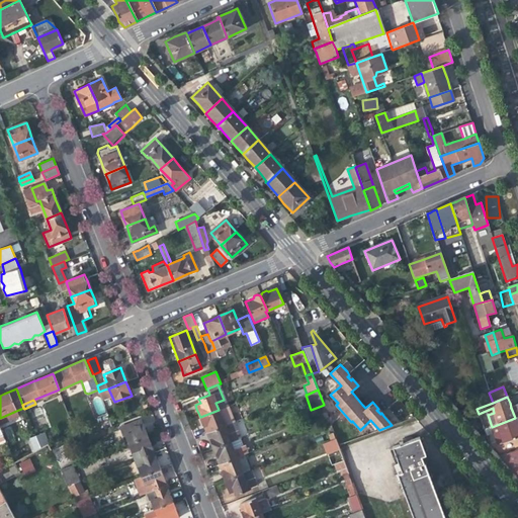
[(116,408),(114,402),(104,406),(107,412),(116,408)]
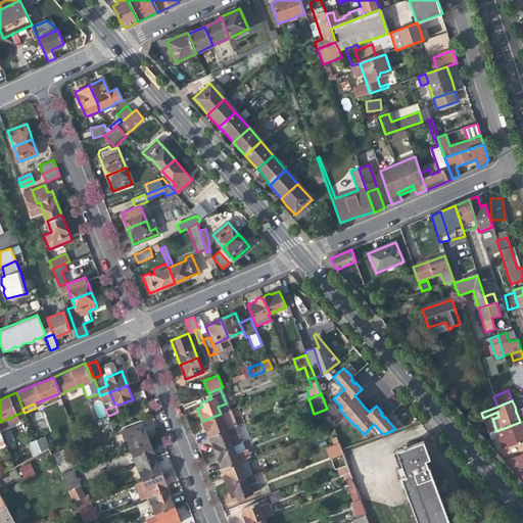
[(230,410),(221,414),(202,421),(204,427),(208,437),(237,426),(230,410)]
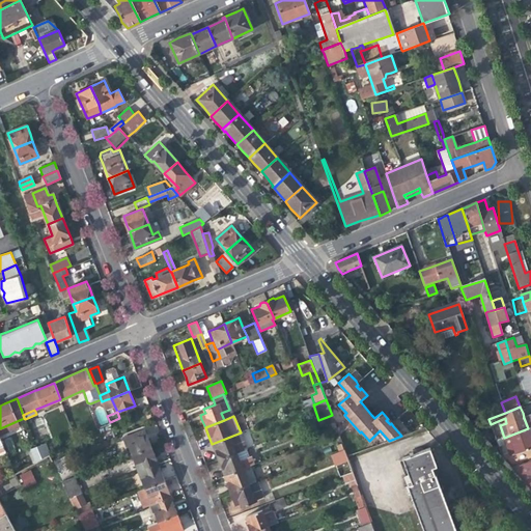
[(0,435),(19,426),(17,421),(0,428),(0,435)]
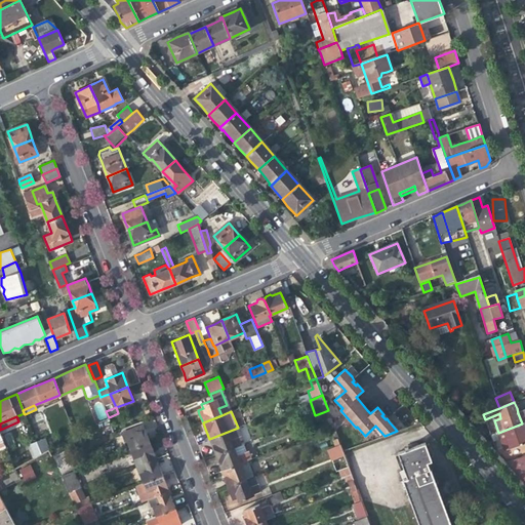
[(524,432),(522,423),(498,433),(506,450),(511,447),(512,448),(524,443),(524,432)]
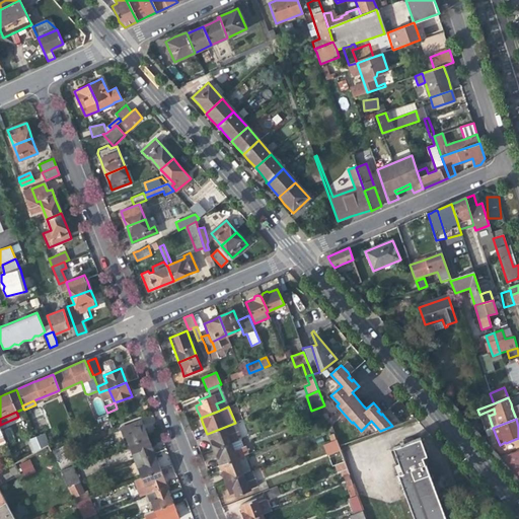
[(125,436),(128,445),(148,437),(145,429),(141,420),(129,425),(132,433),(125,436)]
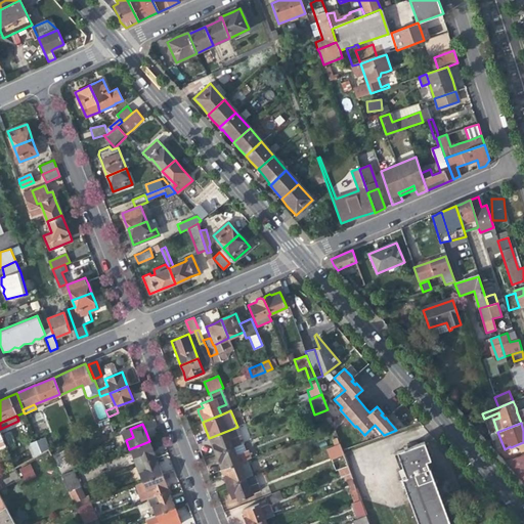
[(243,442),(237,427),(209,438),(211,445),(215,453),(232,446),(243,442)]
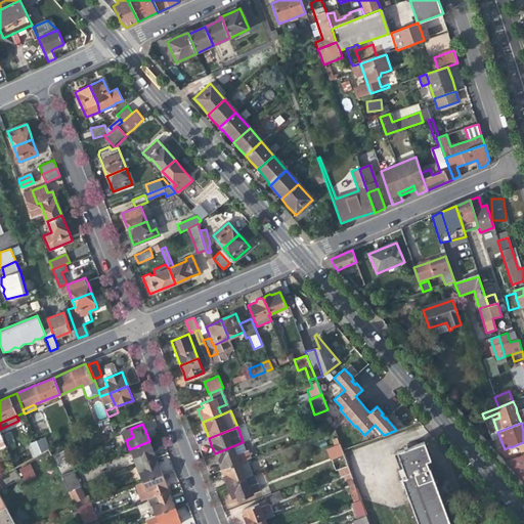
[(44,437),(36,442),(39,452),(48,447),(49,447),(44,437)]
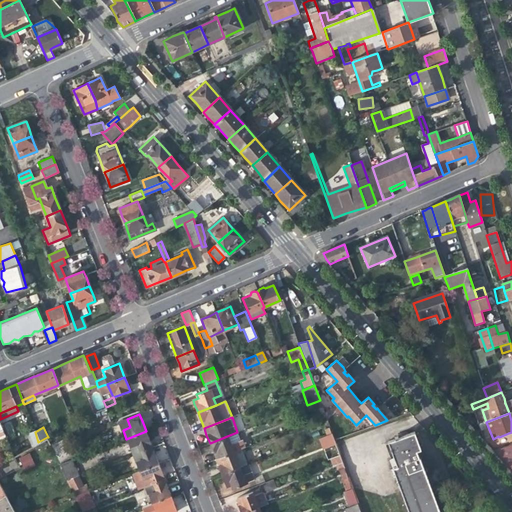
[(26,434),(31,446),(36,444),(38,442),(35,432),(34,430),(26,434)]
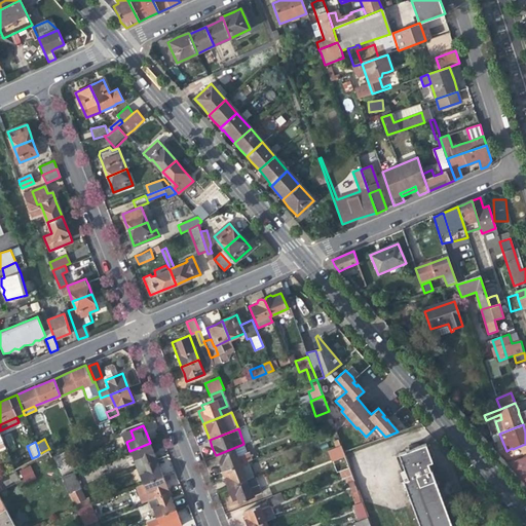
[(153,452),(150,443),(129,451),(133,459),(140,456),(144,464),(156,459),(153,452)]
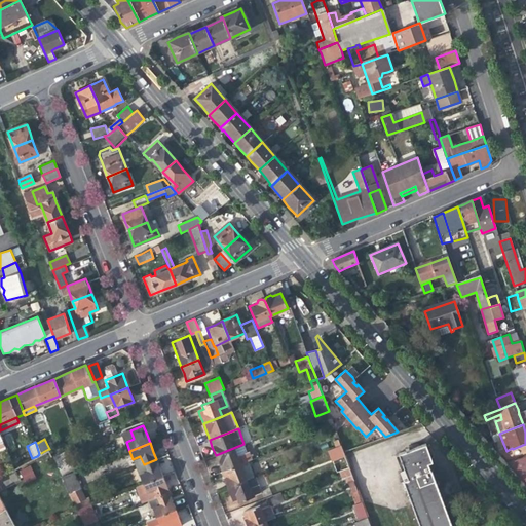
[(428,443),(411,449),(411,447),(407,448),(407,450),(400,453),(406,471),(401,473),(419,525),(451,525),(430,466),(429,462),(435,461),(428,443)]
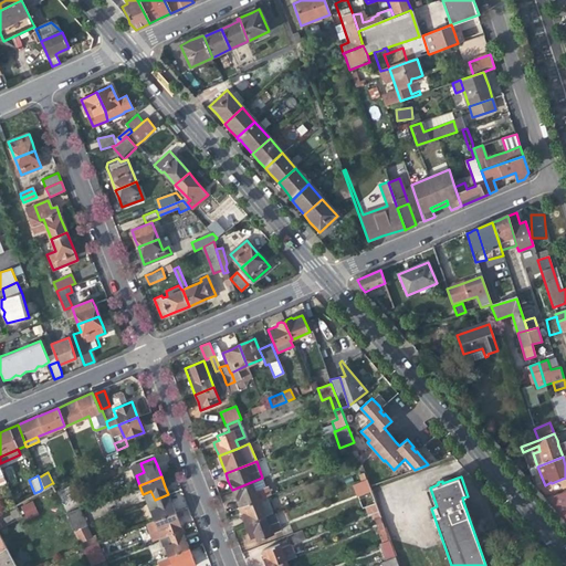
[(362,488),(368,505),(376,503),(369,485),(367,479),(362,481),(364,486),(362,488)]
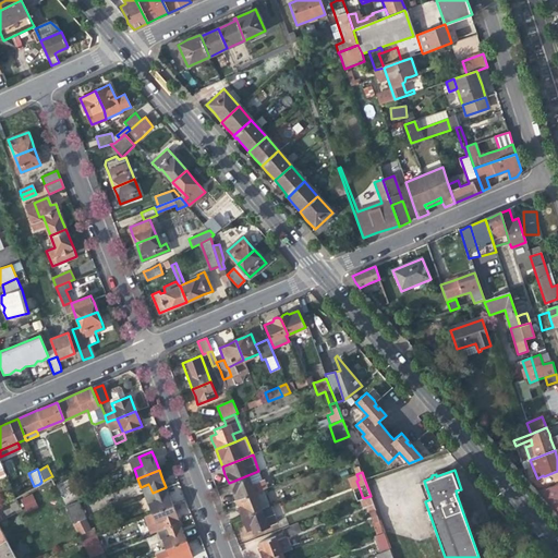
[(58,473),(52,476),(51,476),(56,486),(62,483),(58,473)]
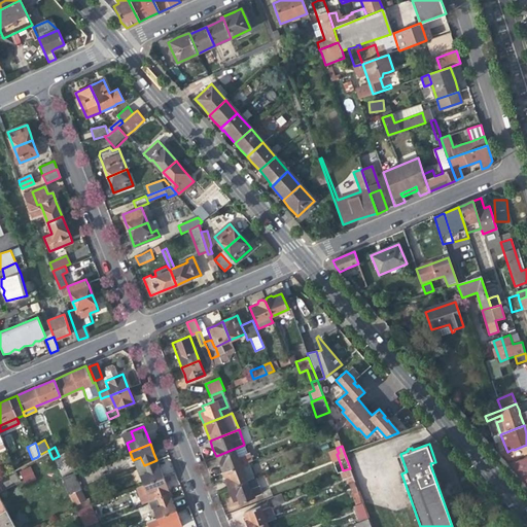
[(237,457),(234,449),(216,456),(219,464),(222,472),(241,465),(248,462),(251,461),(248,453),(237,457)]
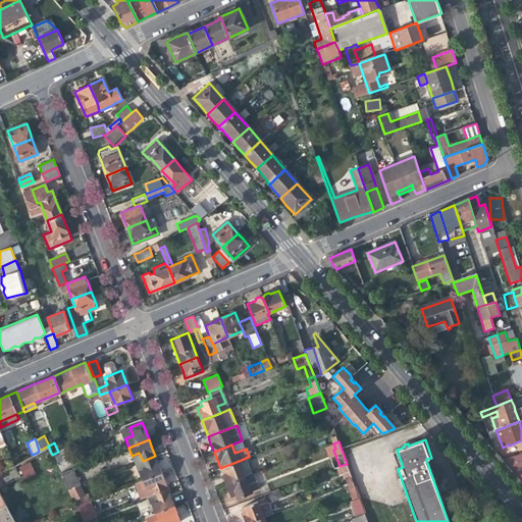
[(361,454),(358,447),(345,452),(348,459),(361,454)]
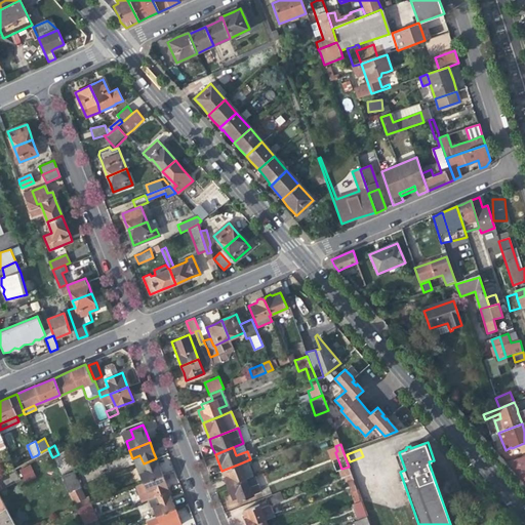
[(132,458),(135,467),(144,463),(139,455),(132,458)]
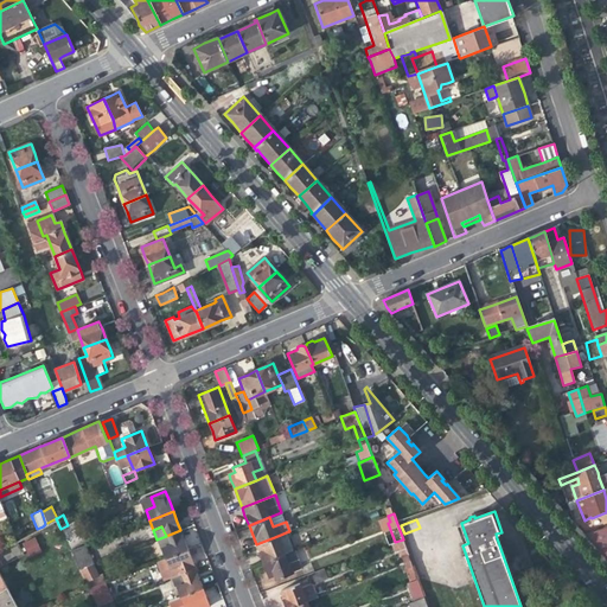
[(606,558),(606,526),(586,535),(601,553),(606,558)]
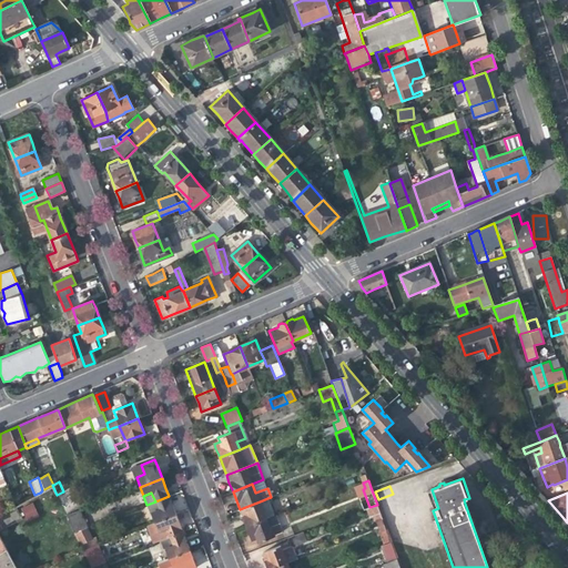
[(150,513),(154,523),(175,514),(172,504),(169,496),(155,501),(159,509),(150,513)]
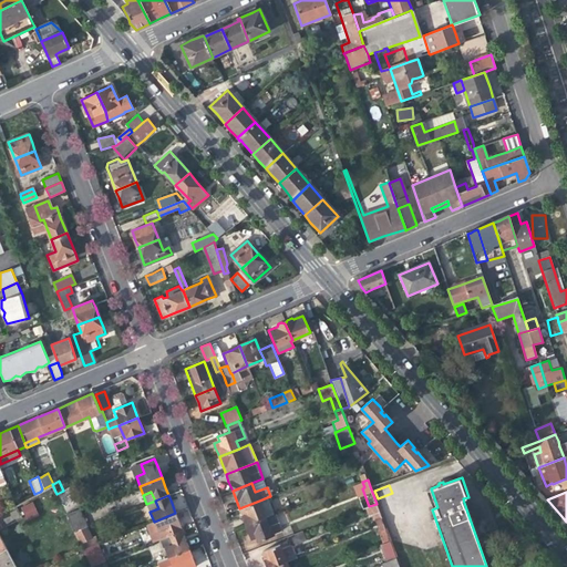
[(272,514),(267,497),(259,501),(264,509),(263,509),(265,517),(272,514)]
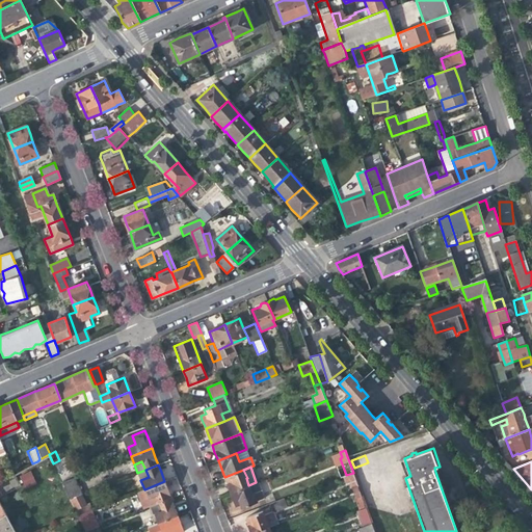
[(18,476),(24,488),(36,482),(30,470),(18,476)]
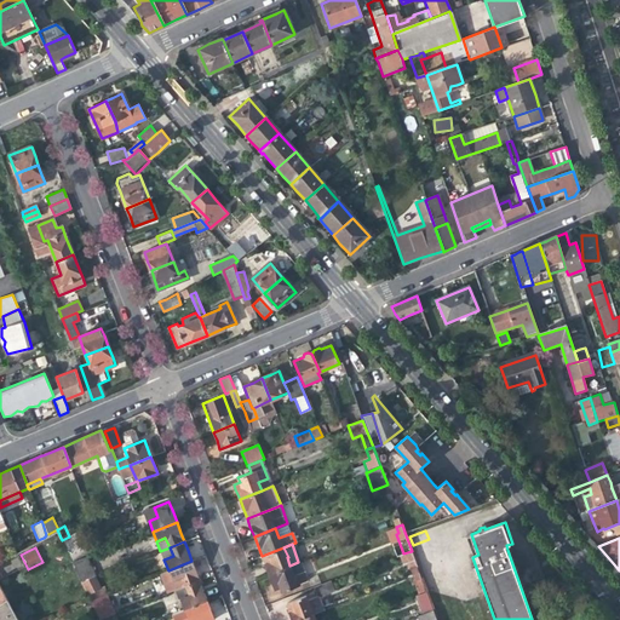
[(160,551),(164,560),(173,556),(170,547),(160,551)]
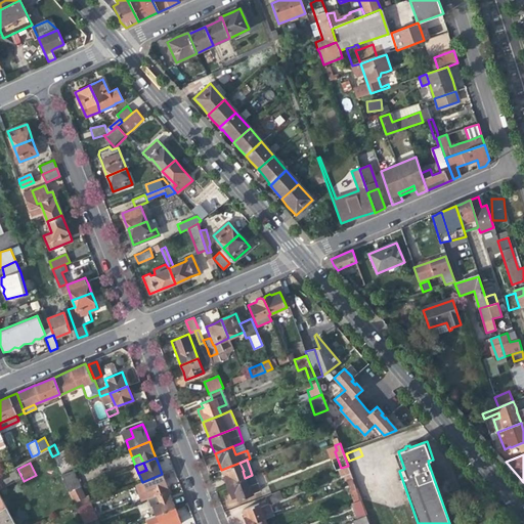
[(244,471),(239,463),(221,470),(223,477),(227,485),(245,479),(245,478),(243,471),(244,471)]
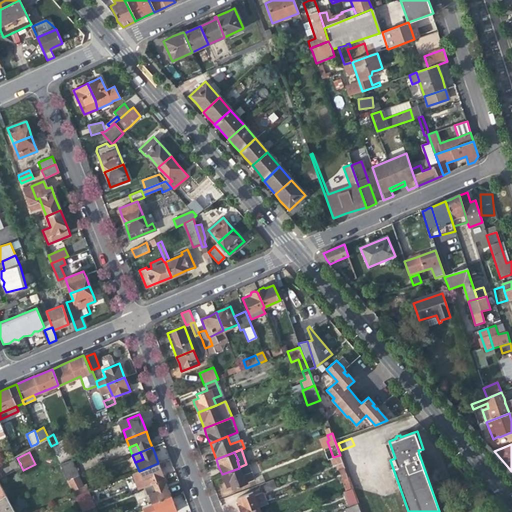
[(333,457),(339,475),(346,472),(340,455),(333,457)]
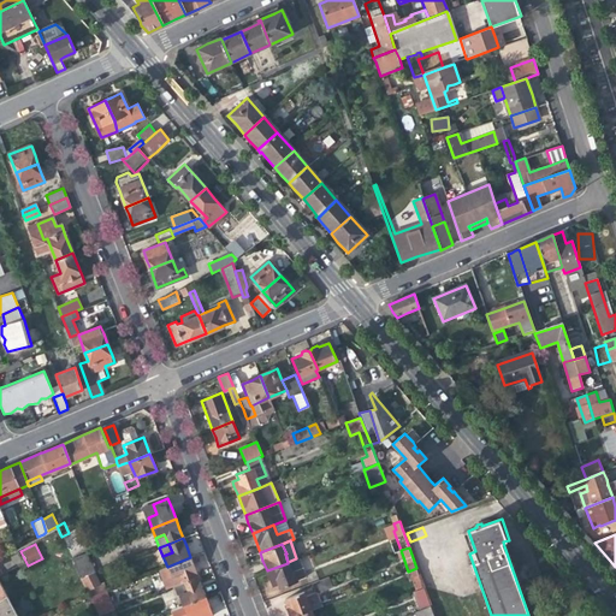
[(175,586),(183,582),(199,578),(194,566),(190,557),(167,567),(159,570),(166,590),(175,586)]
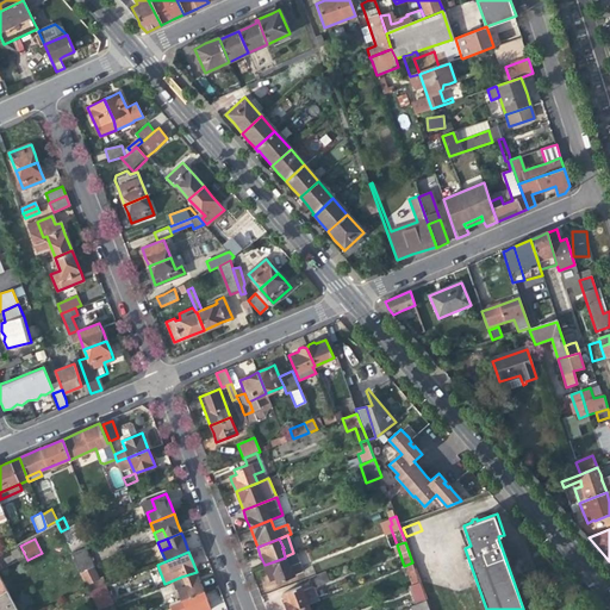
[(296,553),(285,558),(288,566),(290,566),(293,574),(303,571),(296,553)]
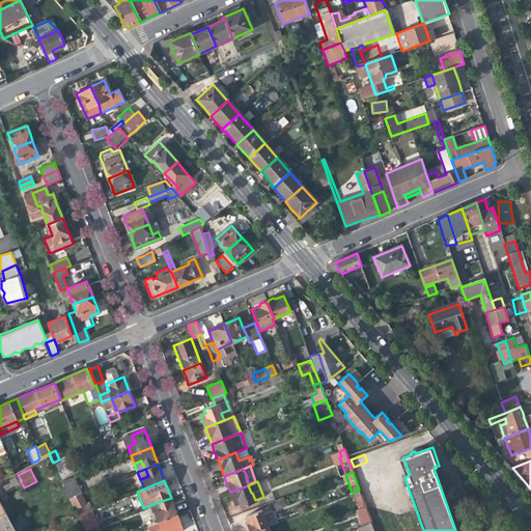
[(255,501),(255,500),(252,493),(251,493),(248,485),(230,492),(232,498),(235,504),(240,503),(241,506),(255,501)]
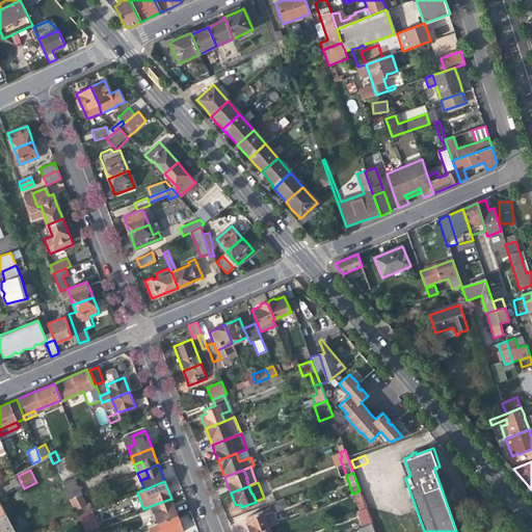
[(352,494),(356,503),(358,509),(366,506),(360,490),(352,494)]
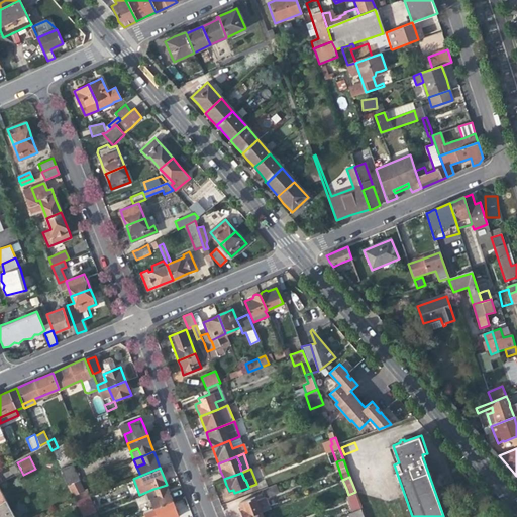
[(79,482),(69,486),(76,502),(80,500),(90,496),(87,490),(84,492),(79,482)]
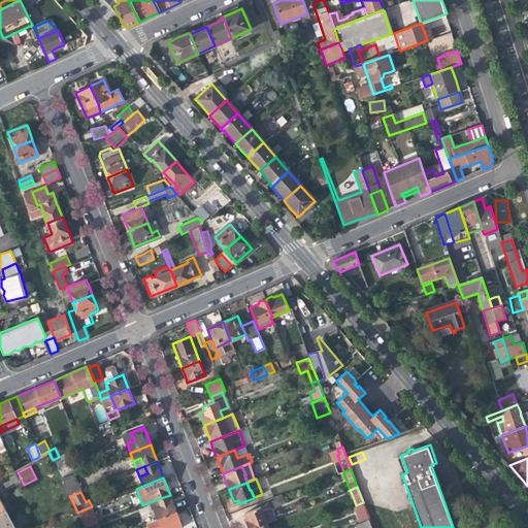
[(153,510),(156,520),(176,512),(172,502),(170,495),(157,499),(160,507),(153,510)]
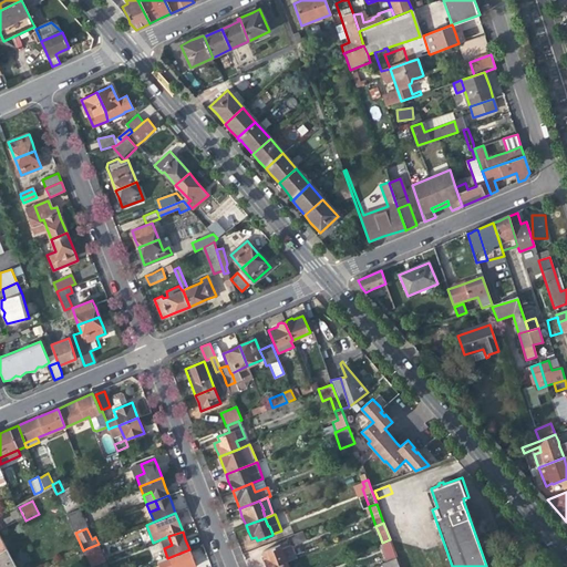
[(302,532),(288,537),(291,545),(306,540),(302,532)]
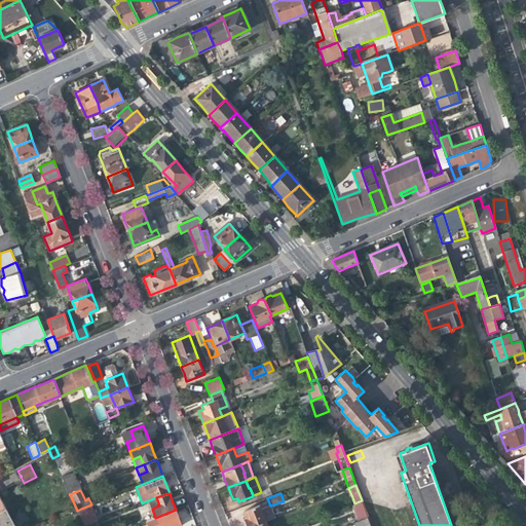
[(149,500),(152,509),(159,505),(156,497),(149,500)]
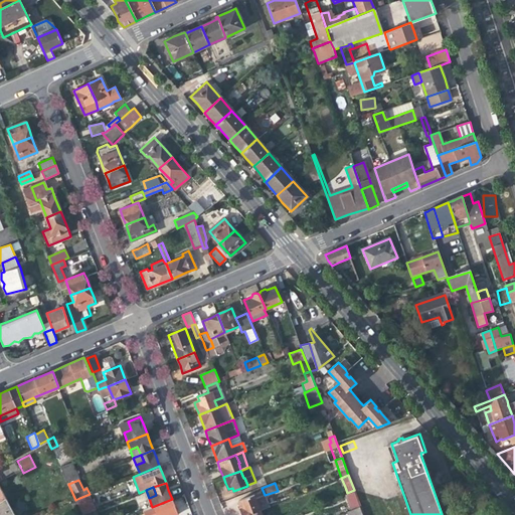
[(246,514),(260,510),(267,507),(264,499),(261,496),(255,499),(253,495),(237,501),(239,507),(240,510),(239,511),(240,514),(246,514)]
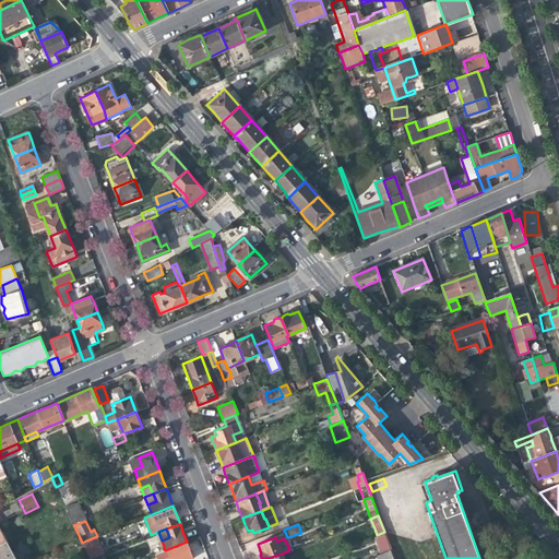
[(90,546),(86,540),(82,543),(84,548),(90,558),(96,557),(91,545),(90,546)]
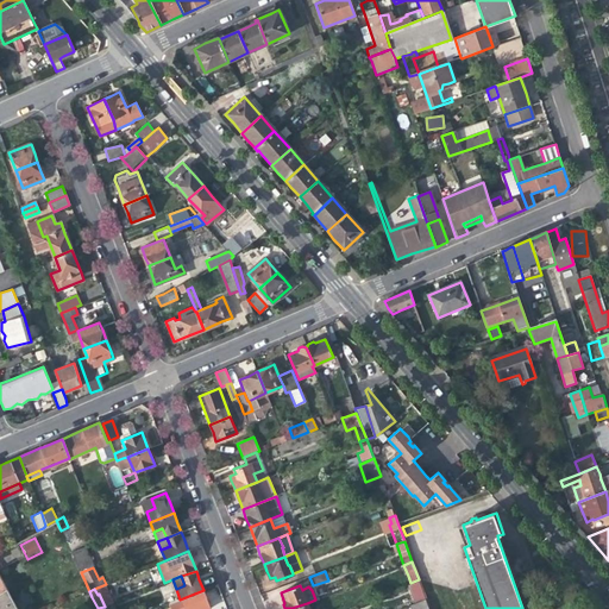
[(16,608),(6,590),(0,594),(0,608),(16,608)]
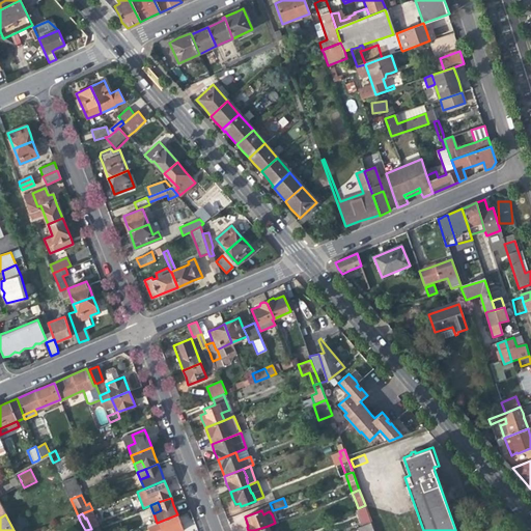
[(184,530),(182,525),(177,514),(157,523),(147,526),(148,530),(160,530),(168,528),(169,530),(184,530)]
